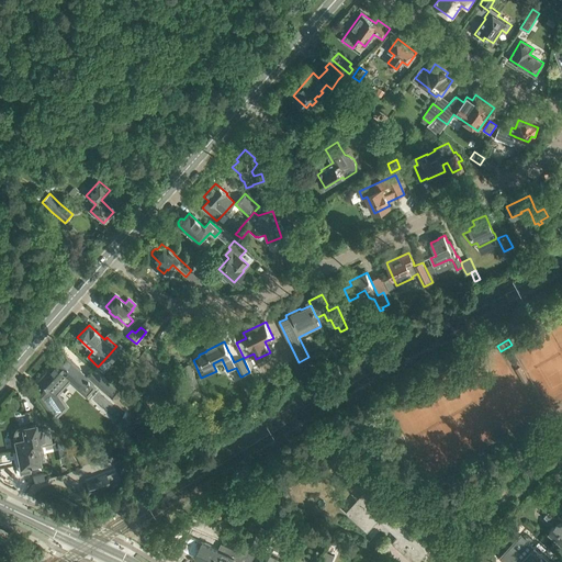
[(144,352),(139,358),(156,372),(161,367),(163,366),(145,351),(144,352)]
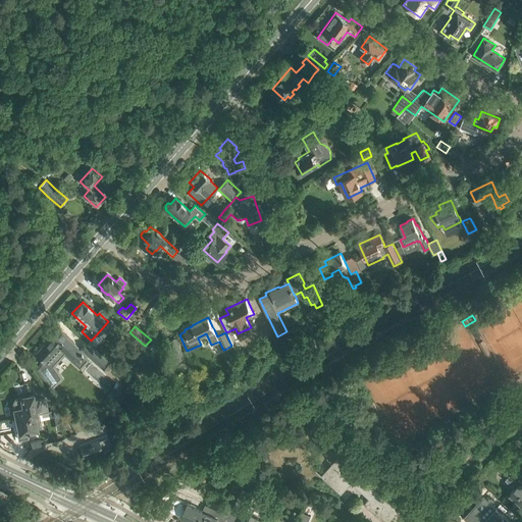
[(45,345),(36,355),(43,362),(39,367),(53,387),(59,381),(51,369),(65,354),(73,361),(82,368),(90,359),(83,353),(72,344),(73,343),(65,335),(58,329),(49,338),(51,340),(46,345),(45,345)]
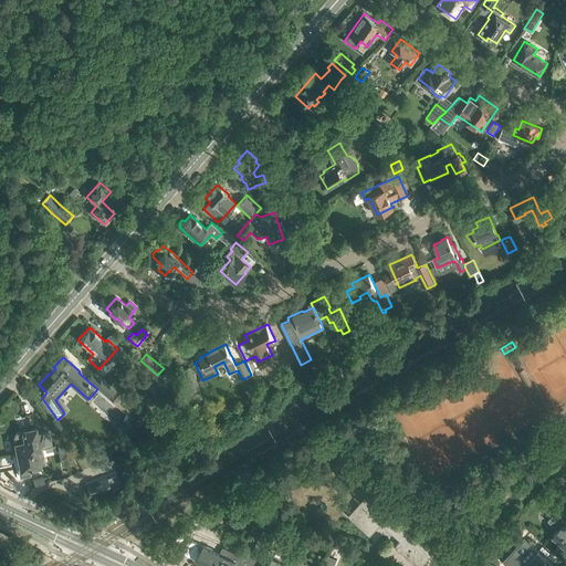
[(190,365),(181,369),(190,389),(200,385),(190,365)]
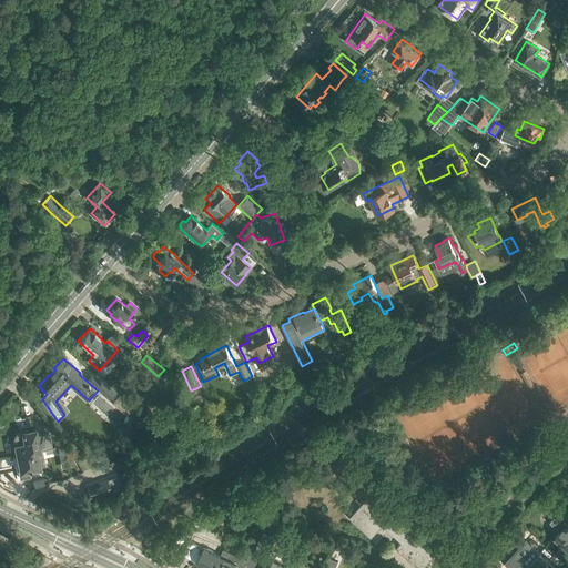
[(109,399),(114,394),(117,391),(95,372),(88,381),(109,399)]
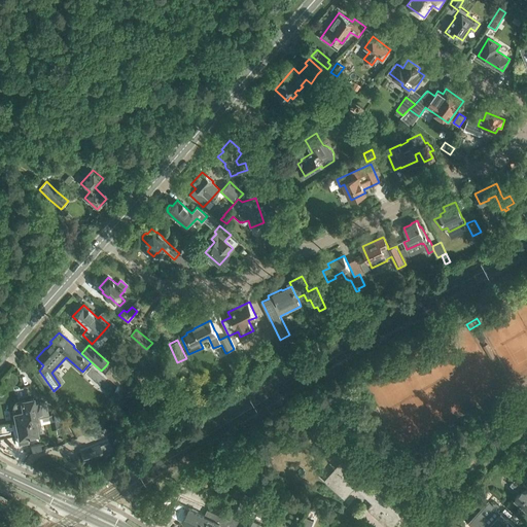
[(250,382),(240,362),(237,363),(239,367),(236,370),(240,378),(242,377),(246,385),(250,382)]
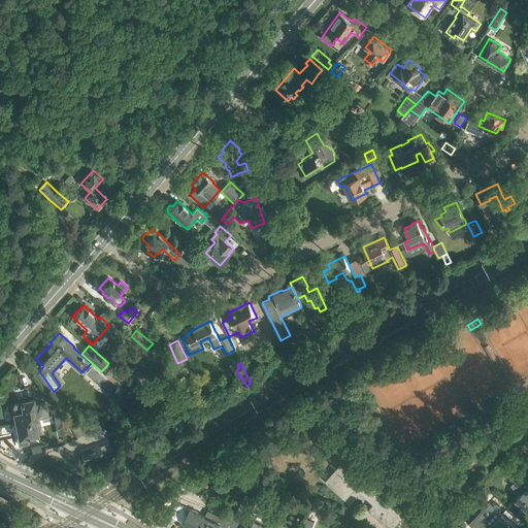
[(14,415),(12,417),(13,420),(17,422),(17,423),(35,419),(37,419),(39,418),(48,417),(45,400),(40,401),(34,402),(33,399),(19,402),(15,403),(14,406),(13,408),(14,415)]
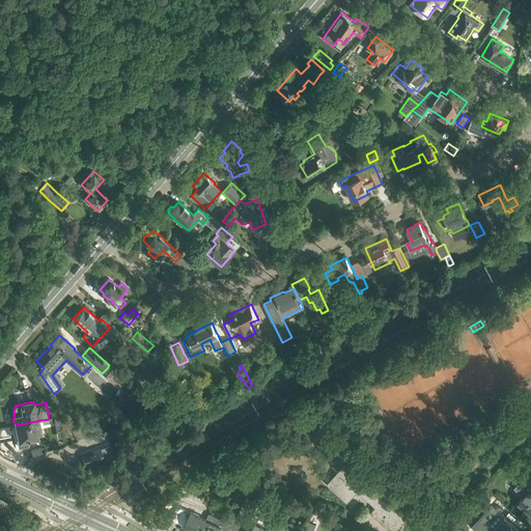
[(59,416),(54,418),(58,437),(71,435),(59,416)]
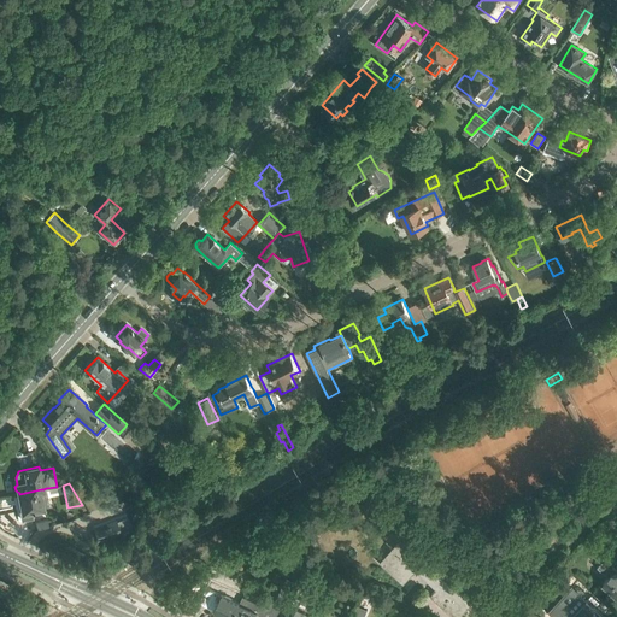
[(41,489),(19,494),(22,510),(21,510),(22,519),(33,517),(31,510),(43,507),(43,505),(50,504),(47,495),(46,488),(43,489),(41,489)]
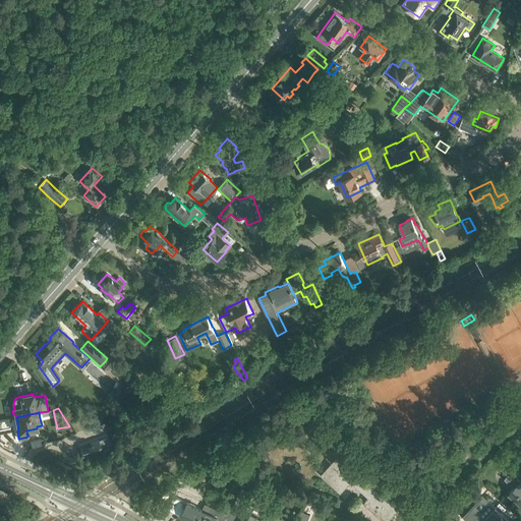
[(520,436),(520,428),(514,435),(510,439),(520,441),(520,436)]
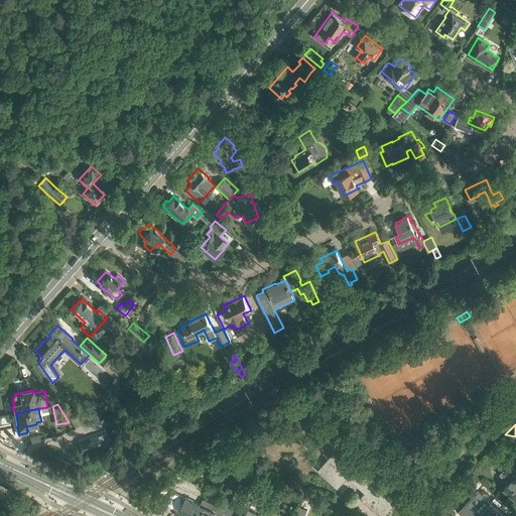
[(29,441),(39,440),(38,433),(28,435),(29,441)]
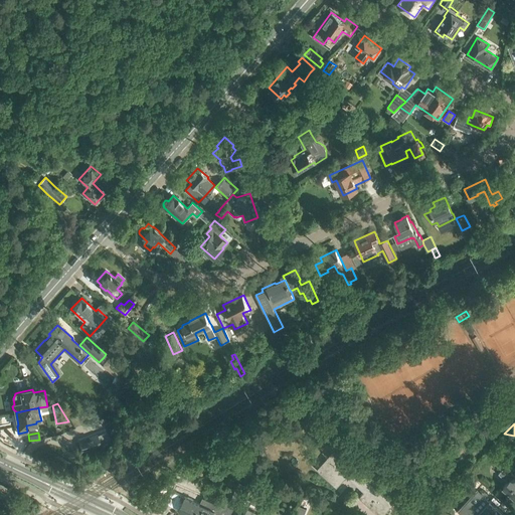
[(82,450),(102,443),(97,433),(78,440),(82,450)]
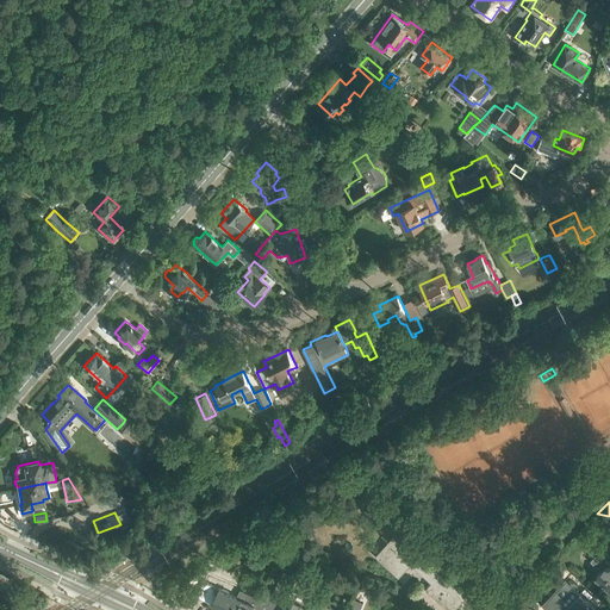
[(379,559),(381,558),(394,570),(396,571),(398,572),(400,571),(403,570),(409,562),(411,564),(412,562),(433,580),(425,589),(437,601),(448,609),(453,609),(475,586),(443,556),(437,564),(424,552),(425,551),(423,548),(422,549),(417,545),(424,539),(406,522),(387,542),(391,546),(379,559)]
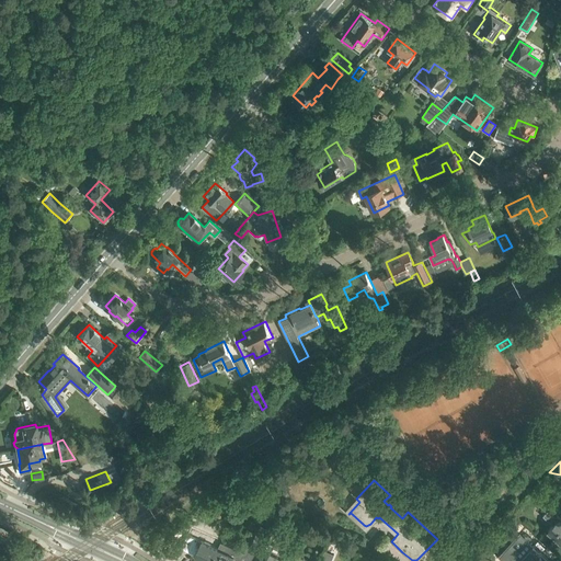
[(560,503),(549,493),(539,505),(547,512),(544,515),(553,524),(548,529),(557,537),(560,540),(560,517),(560,516),(560,517),(556,513),(560,506),(560,503)]
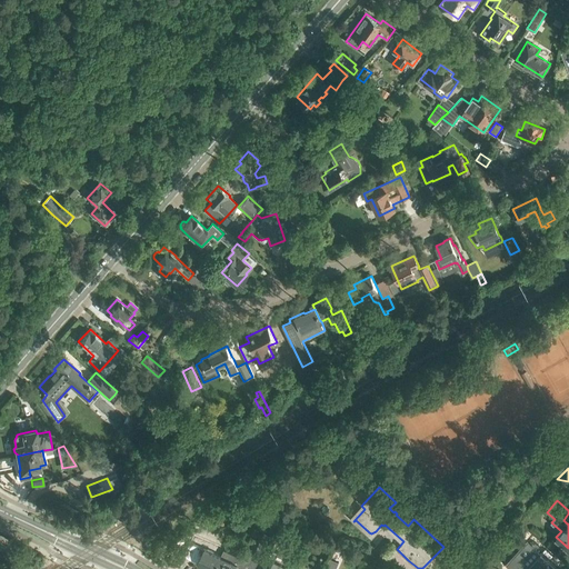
[(263,531),(259,542),(265,546),(266,543),(270,535),(263,531)]
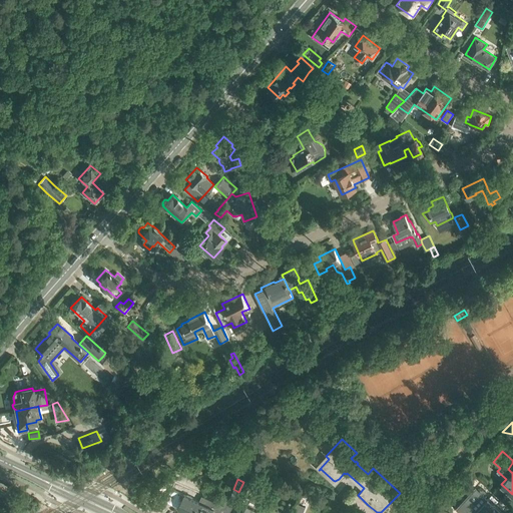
[(462,512),(502,512),(504,512),(476,487),(457,508),(462,512)]
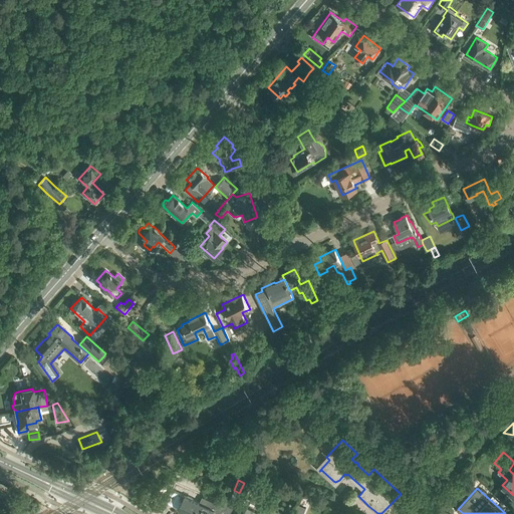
[(172,490),(166,502),(191,513),(194,513),(200,503),(172,490)]
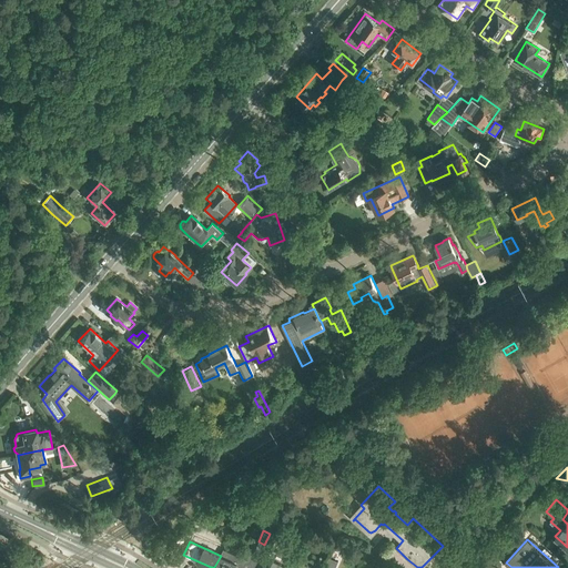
[(259,541),(253,553),(260,556),(264,545),(259,541)]
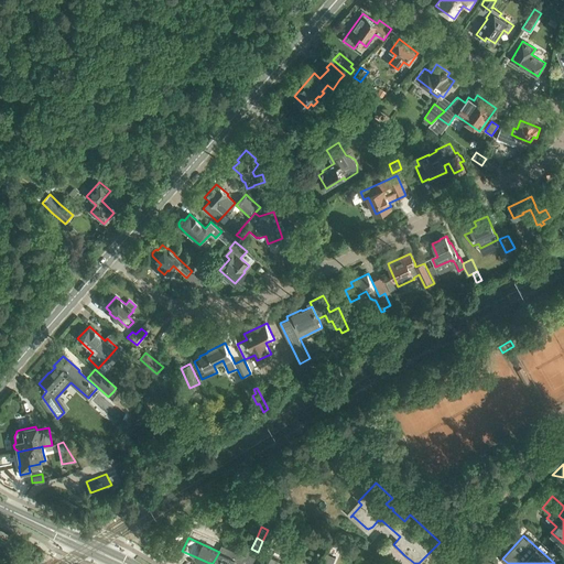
[(262,541),(258,552),(264,555),(271,542),(263,539),(262,541)]
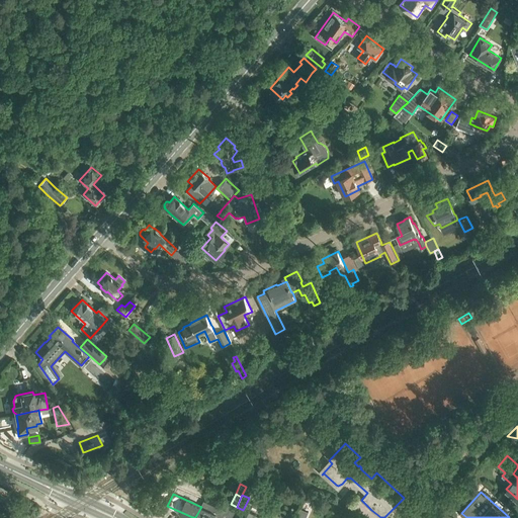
[(201,507),(195,517),(222,517),(224,514),(231,517),(237,507),(231,504),(228,503),(225,510),(203,501),(201,507)]
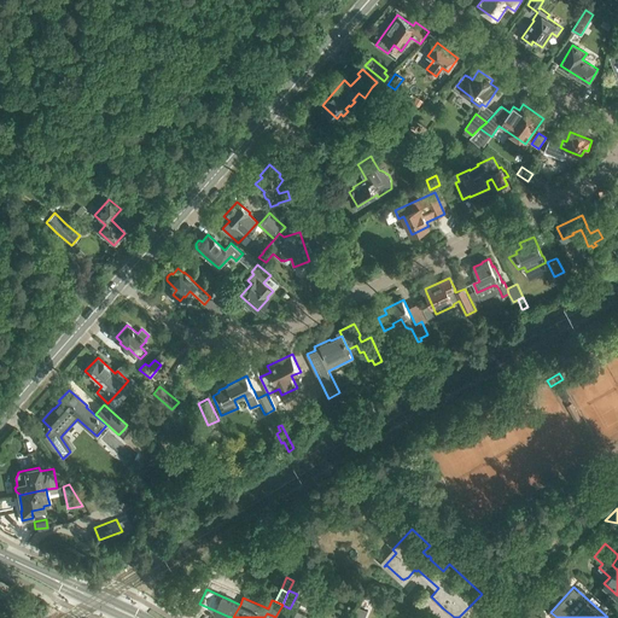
[(354,617),(353,617),(363,617),(368,610),(359,606),(354,617)]
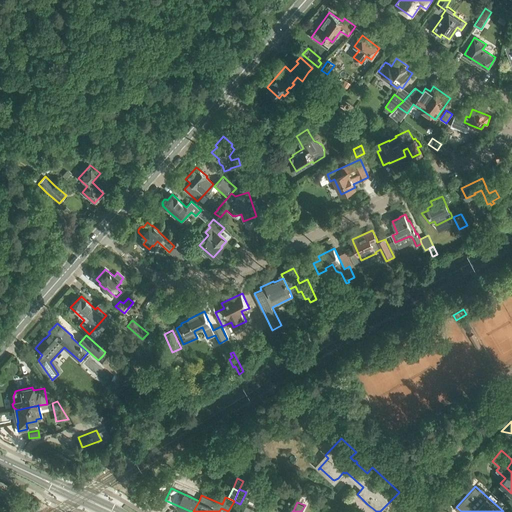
[(425,511),(447,511),(441,506),(440,507),(435,502),(426,511),(425,511)]
